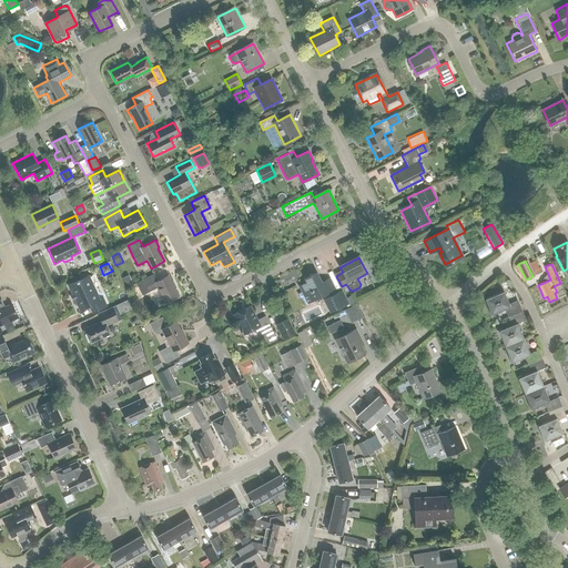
[(300,285),(308,303),(335,290),(330,279),(321,282),(316,273),(305,277),(307,282),(300,285)]
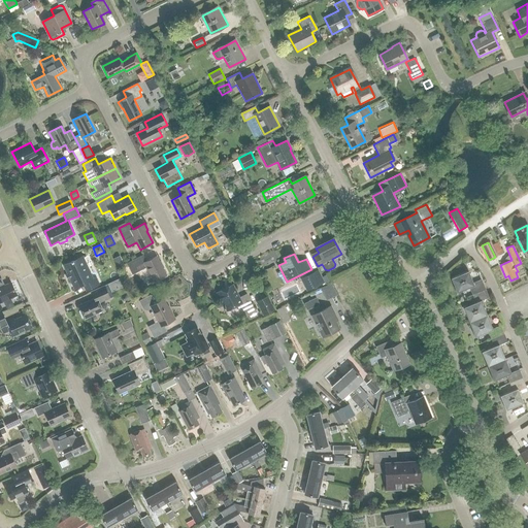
[(132,274),(137,272),(146,267),(154,282),(166,274),(157,256),(146,261),(142,255),(127,263),(132,274)]
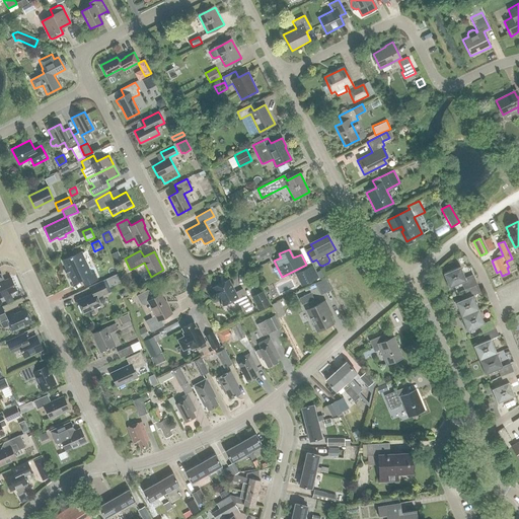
[(62,262),(72,283),(81,279),(85,286),(97,281),(93,273),(90,274),(81,253),(84,251),(62,262)]
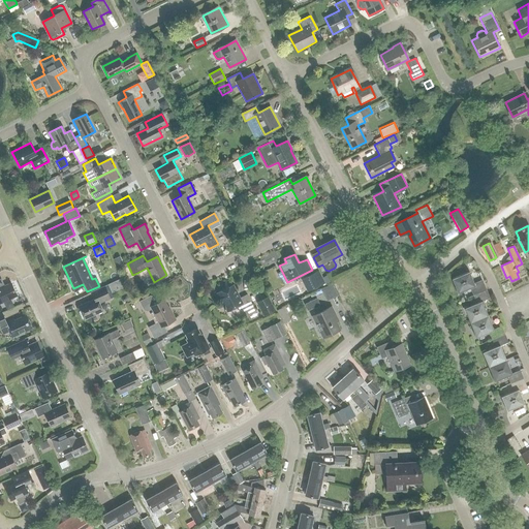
[(322,278),(318,270),(301,279),(307,292),(324,283),(322,278)]
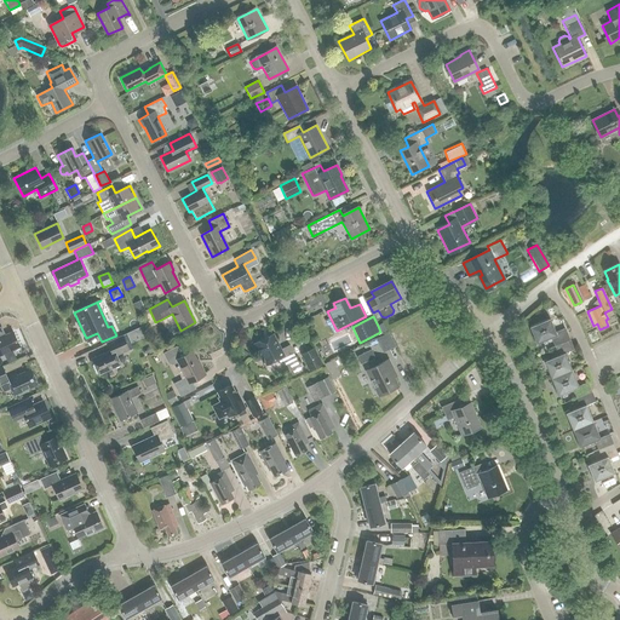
[(550,337),(554,344),(568,339),(564,331),(556,334),(550,317),(529,326),(535,343),(550,337)]
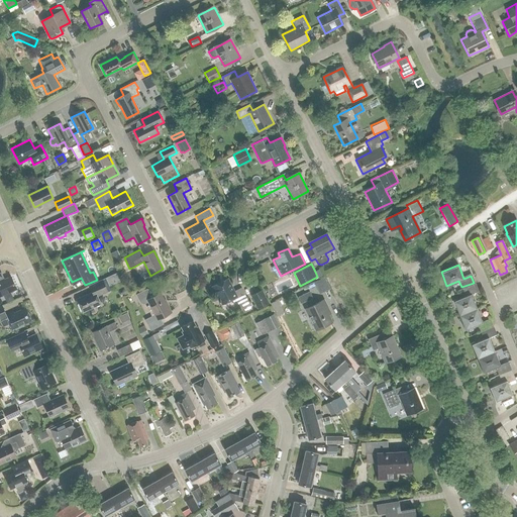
[(320,269),(315,272),(317,277),(319,279),(323,277),(322,274),(320,269)]
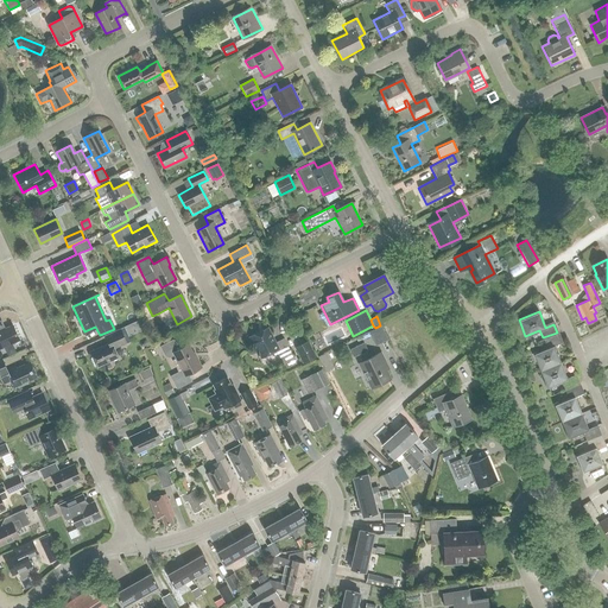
[(131,324),(134,331),(141,329),(138,321),(131,324)]
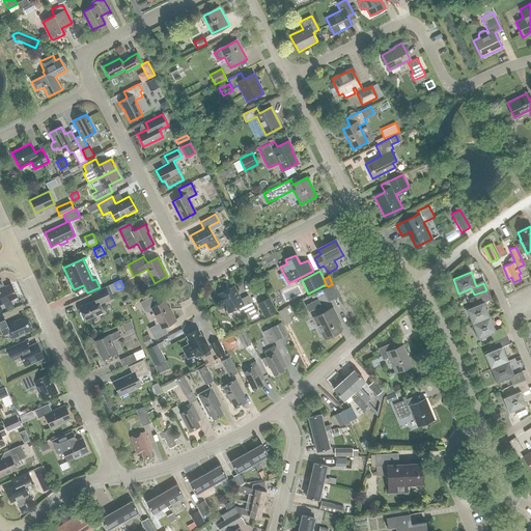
[(0,304),(17,297),(10,283),(4,286),(0,288),(0,304)]
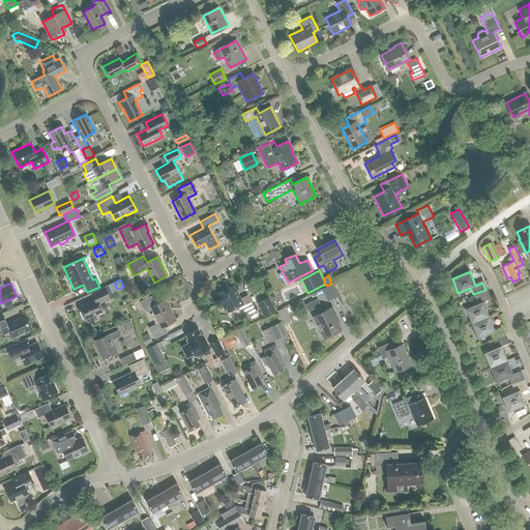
[(233,286),(217,293),(223,303),(224,302),(229,312),(234,308),(242,304),(245,313),(254,307),(247,295),(240,298),(233,286)]
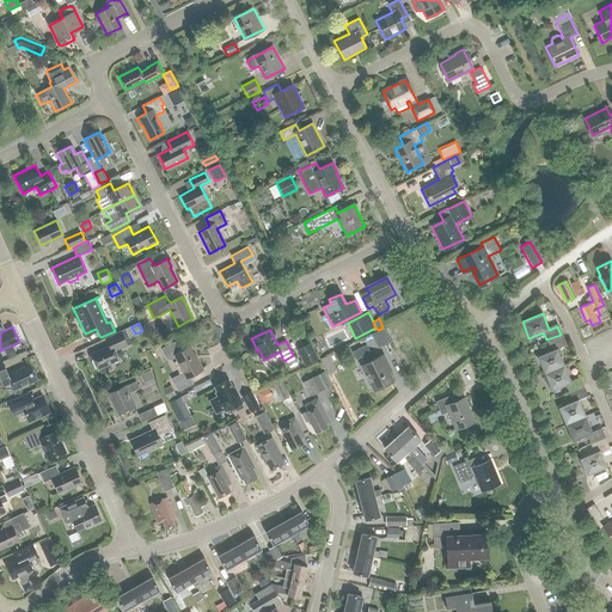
[(109,347),(90,354),(97,369),(120,360),(115,350),(127,346),(121,332),(105,338),(109,347)]
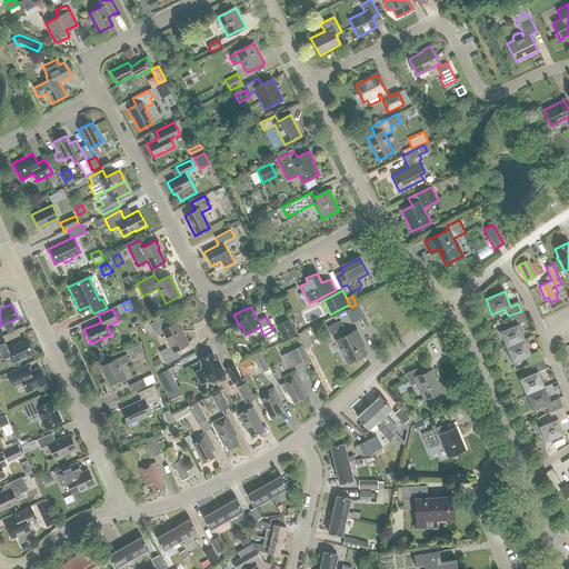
[(499,331),(506,347),(523,339),(518,323),(526,320),(521,311),(508,316),(512,326),(499,331)]
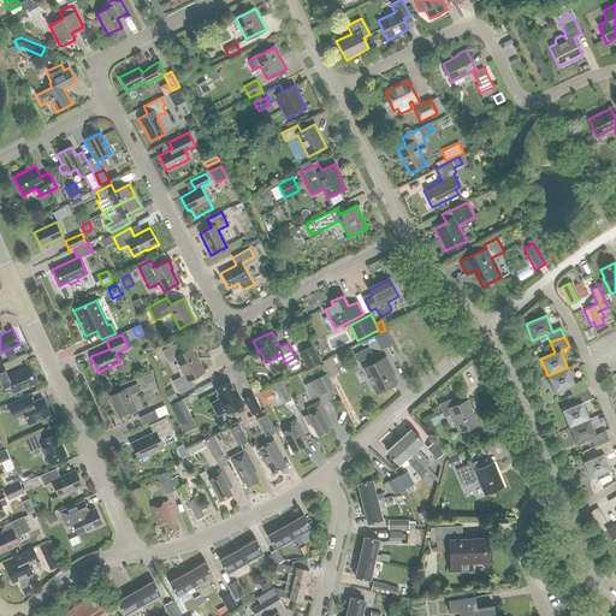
[(199,363),(190,349),(182,354),(178,345),(175,345),(163,351),(167,360),(171,361),(176,359),(184,374),(172,380),(179,395),(194,386),(190,379),(205,372),(200,363),(199,363)]
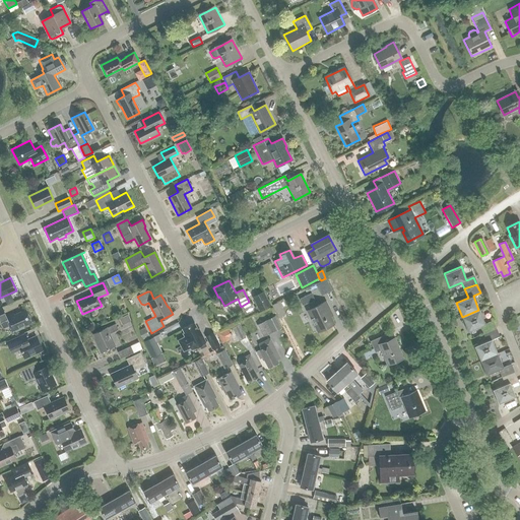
[(252,297),(254,301),(260,310),(269,306),(266,300),(262,291),(252,297)]
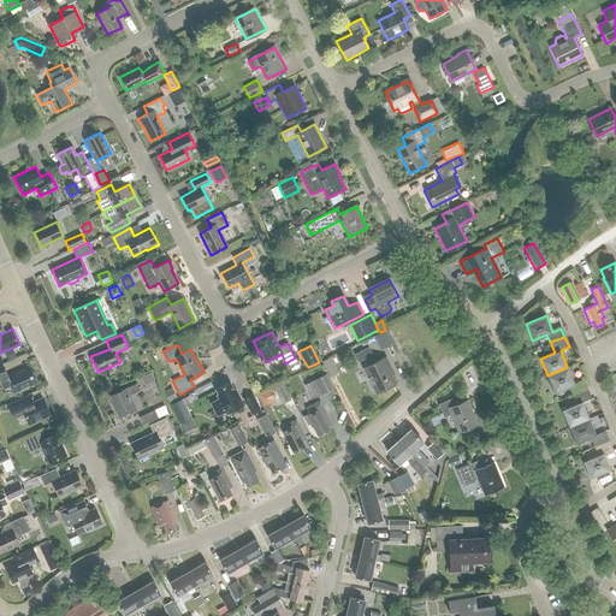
[(365,368),(377,392),(394,384),(386,368),(390,367),(385,357),(375,362),(372,356),(373,355),(368,348),(355,355),(357,361),(363,359),(367,366),(365,368)]
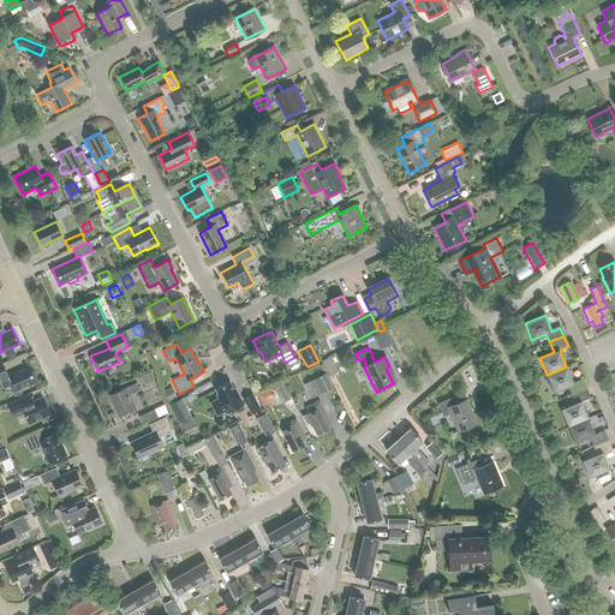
[(12,348),(5,352),(9,360),(16,357),(12,348)]
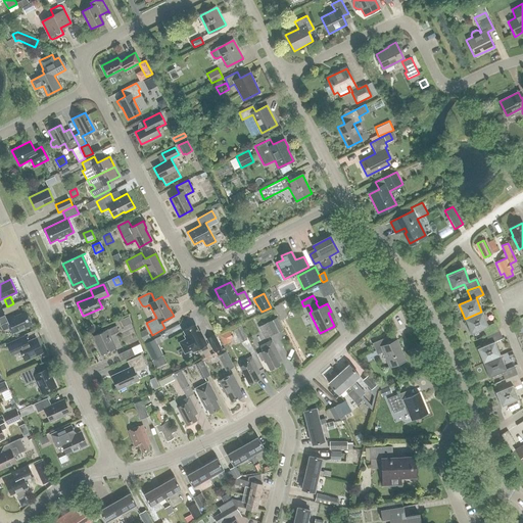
[(0,322),(3,330),(9,327),(11,333),(32,324),(26,312),(14,317),(13,315),(6,319),(2,310),(0,310),(0,322)]
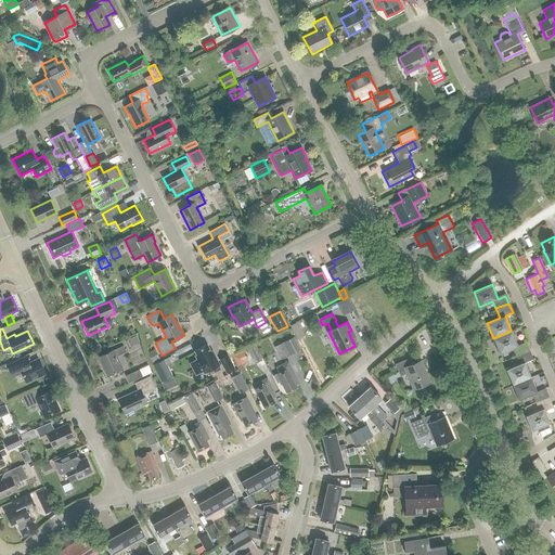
[(512,348),(515,356),(528,350),(525,341),(517,345),(511,331),(493,338),(499,353),(512,348)]
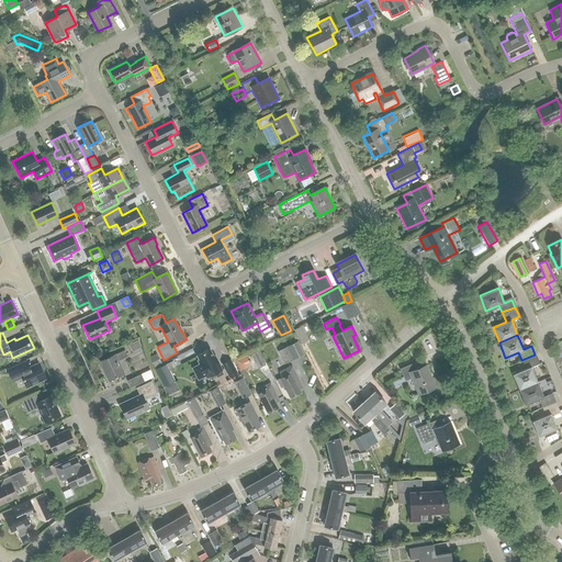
[(138,340),(128,345),(132,351),(142,347),(138,340)]
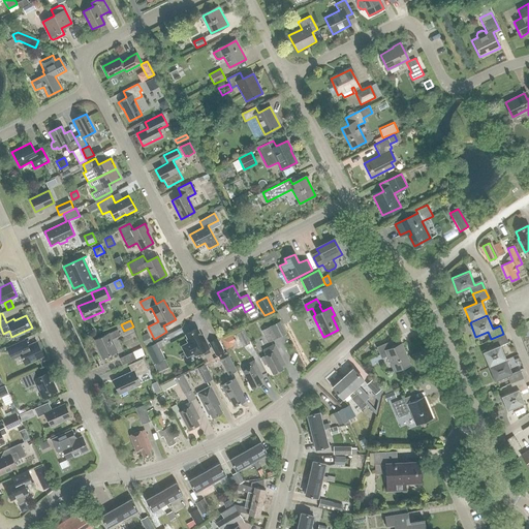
[(271,325),(261,331),(263,336),(267,334),(270,341),(277,338),(271,325)]
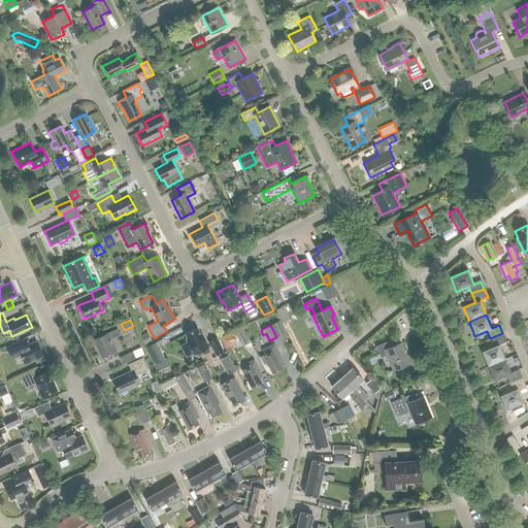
[(188,338),(186,338),(188,342),(185,344),(184,348),(187,353),(190,354),(193,353),(195,355),(209,347),(202,333),(201,334),(197,328),(186,334),(188,338)]
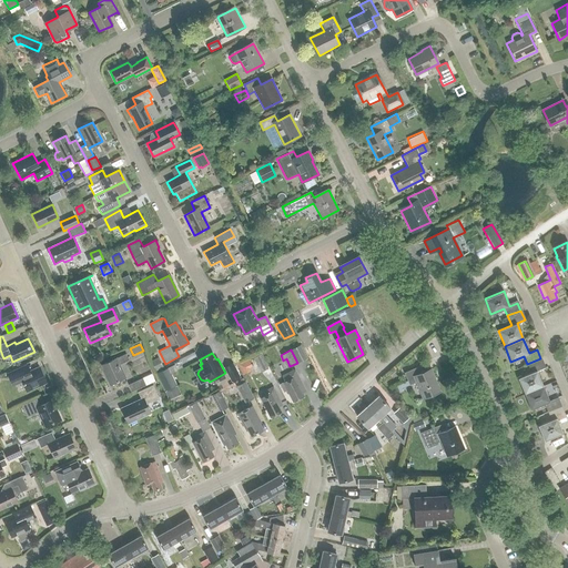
[(101,365),(110,385),(125,377),(119,365),(129,361),(125,354),(101,365)]
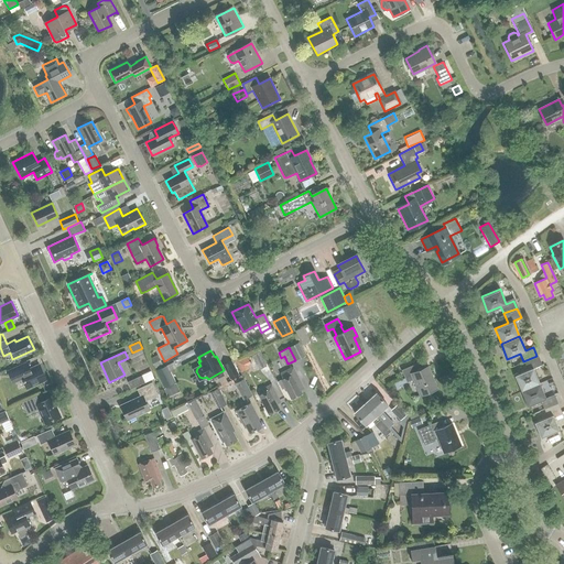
[(259,351),(251,355),(259,369),(266,366),(259,351)]
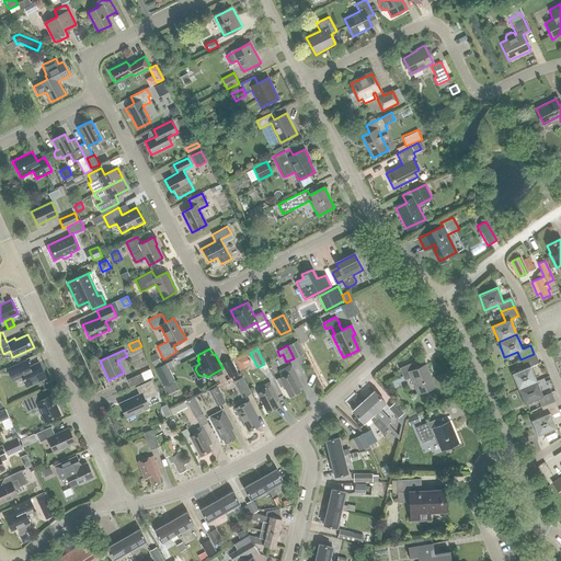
[(157,354),(149,357),(153,367),(161,363),(157,354)]
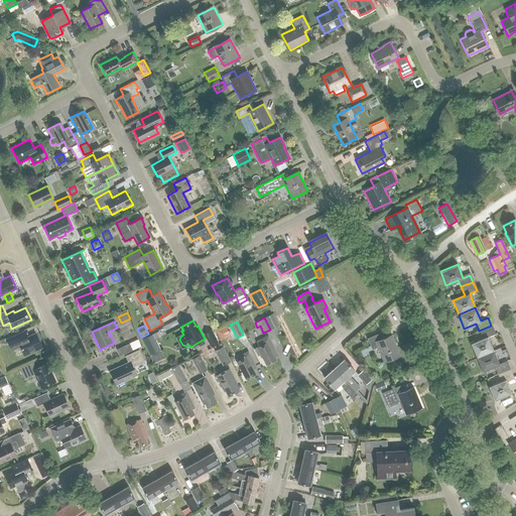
[(216,331),(218,336),(228,331),(226,326),(216,331)]
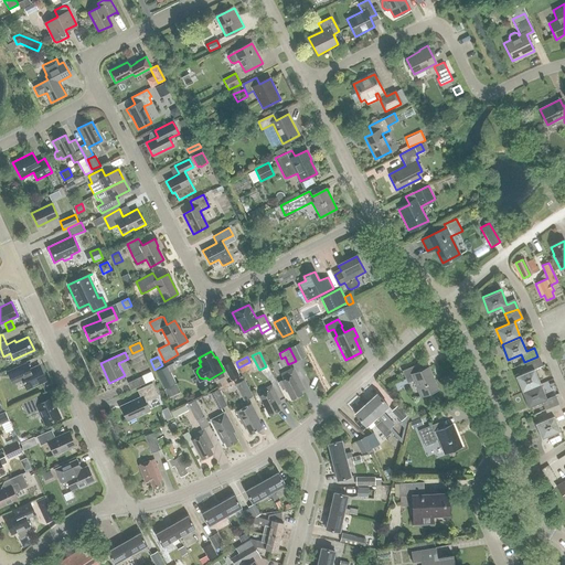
[(515,375),(521,391),(540,383),(534,368),(542,364),(537,356),(524,362),(529,370),(515,375)]
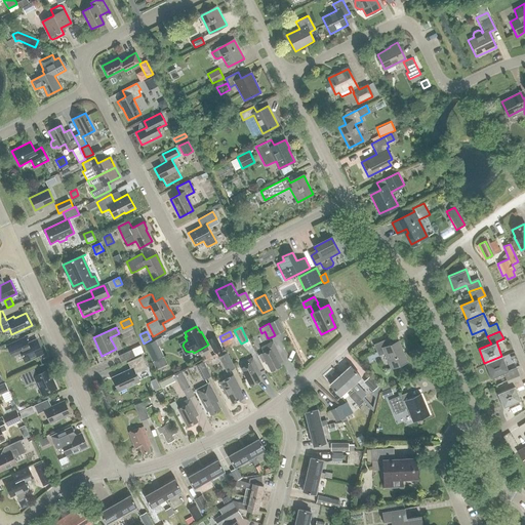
[(36,339),(30,342),(27,336),(7,346),(11,355),(19,351),(25,362),(42,354),(36,339)]
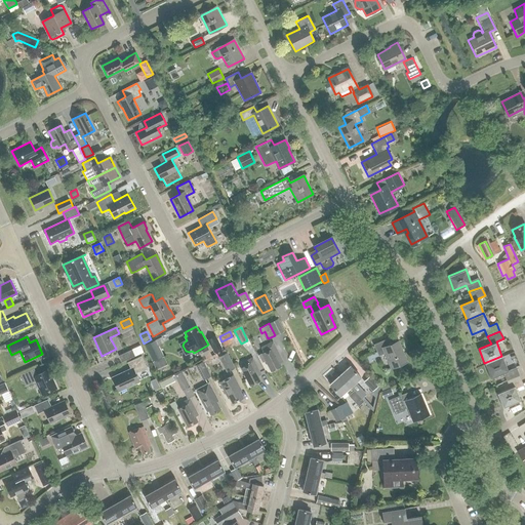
[(208,339),(214,353),(221,349),(215,336),(208,339)]
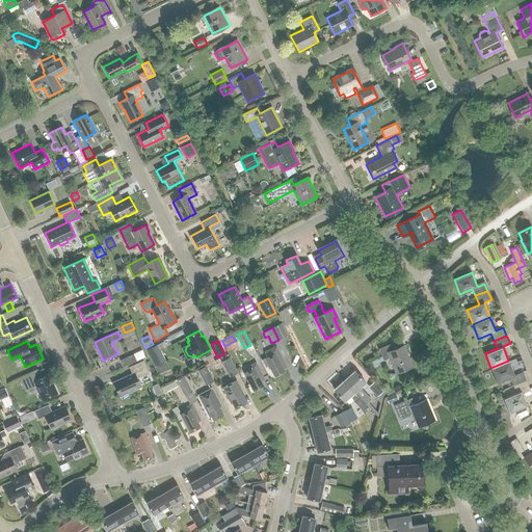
[(379,348),(382,355),(383,360),(390,357),(396,372),(411,366),(403,345),(397,348),(394,342),(379,348)]
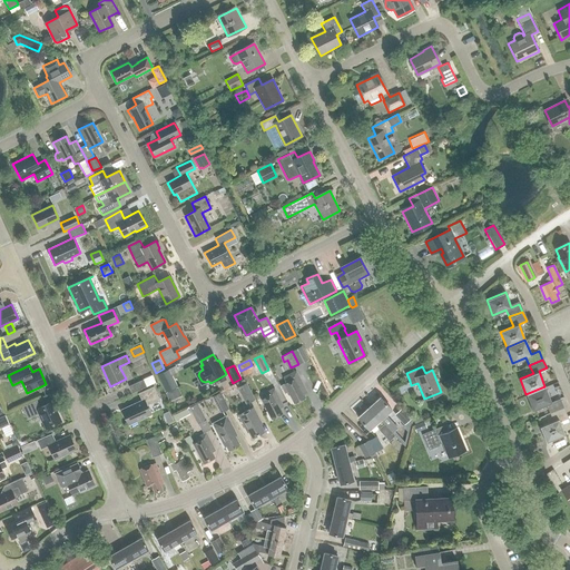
[(165,393),(166,392),(170,401),(182,395),(178,386),(177,386),(168,369),(157,375),(165,393)]
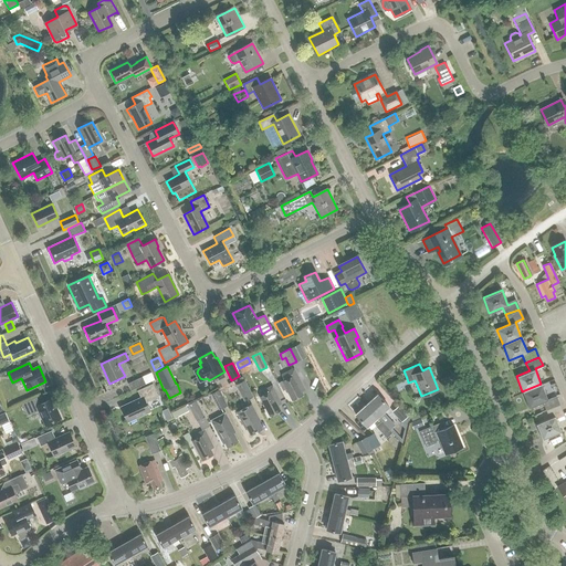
[(284,380),(279,383),(283,389),(285,388),(292,400),(303,395),(301,391),(300,389),(304,387),(294,370),(294,368),(281,375),(284,380)]
